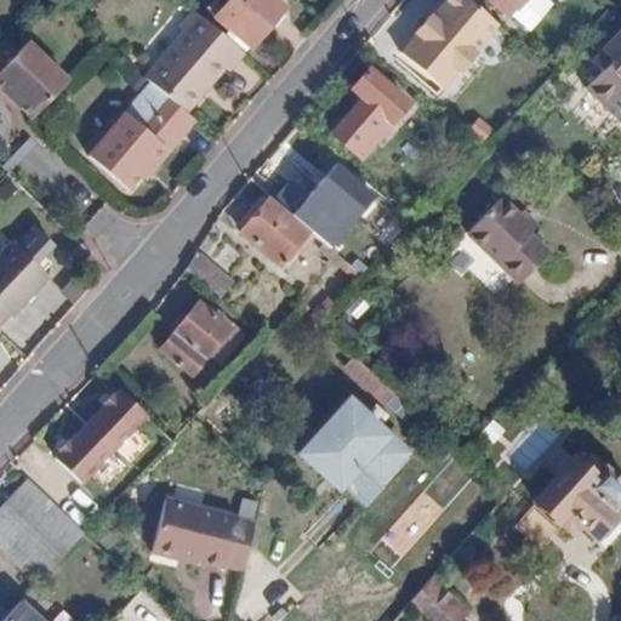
[(274,0),(229,0),(212,20),(249,50),(284,9),(274,0)]
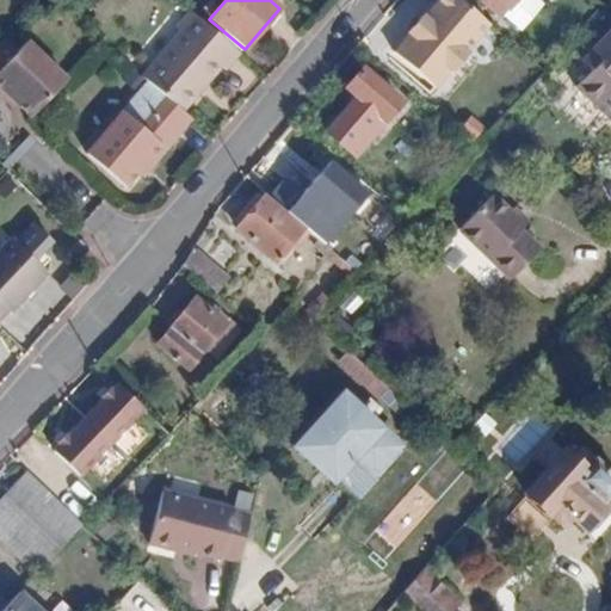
[(463,54),(488,24),(460,0),(437,0),(423,19),(420,18),(408,32),(409,34),(394,51),(436,86),(451,68),(454,71),(466,55),(463,54)]
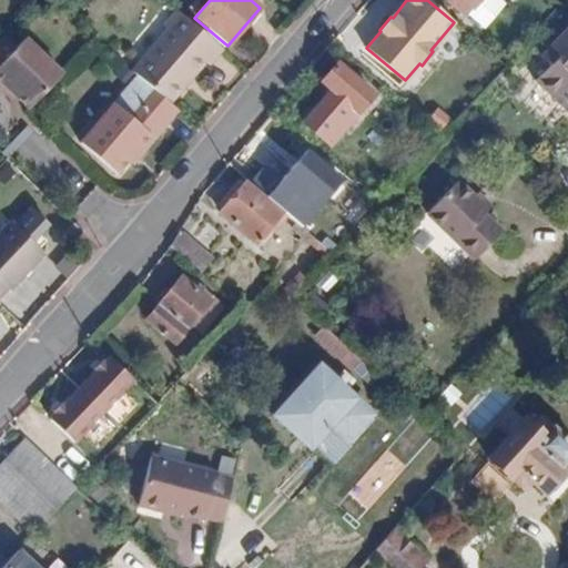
[(463,16),(476,0),(445,0),(463,16)]
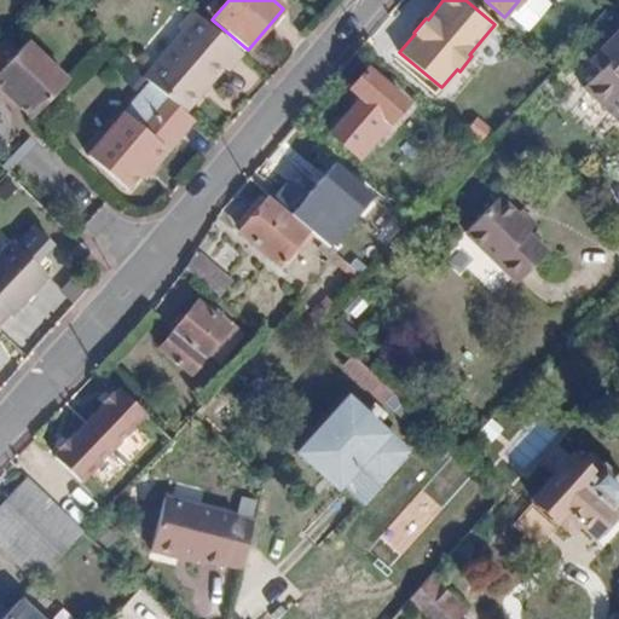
[(248,56),(196,15),(184,29),(187,32),(150,77),(195,114),(227,73),(231,76),(248,56)]
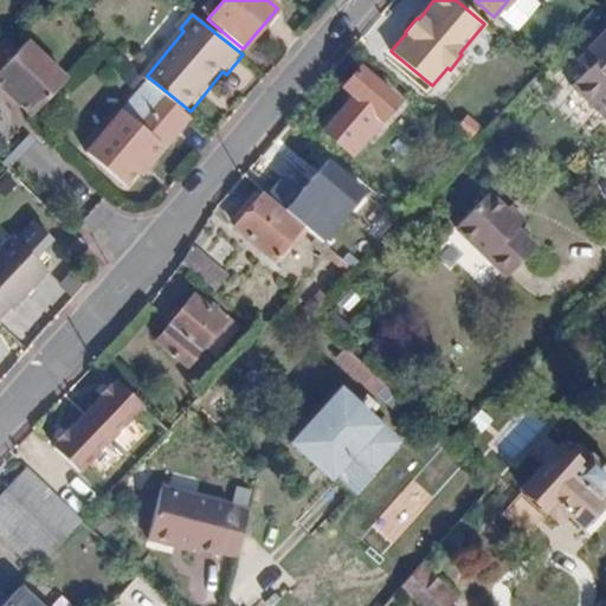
[(605,25),(574,60),(585,70),(569,86),(605,120),(605,25)]
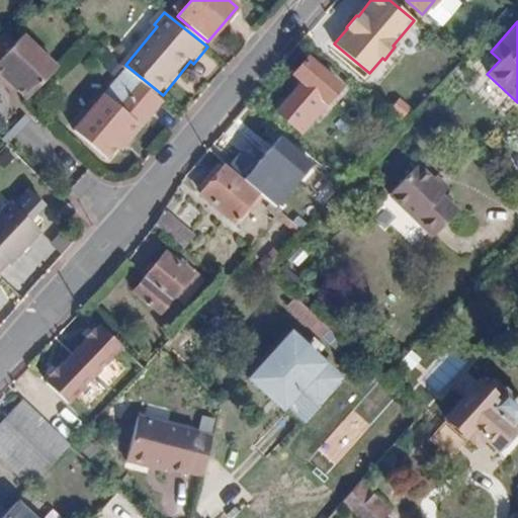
[(7,77),(15,86),(28,100),(60,67),(27,35),(16,46),(2,34),(0,35),(0,80),(1,82),(7,77)]
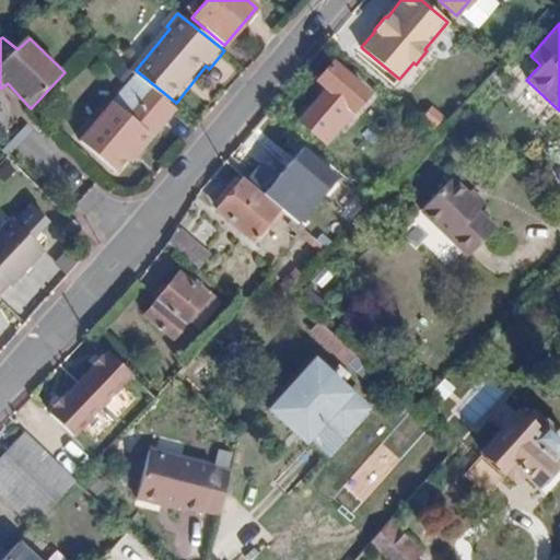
[(324,143),(368,94),(331,63),(314,83),(324,92),(319,96),(299,121),(324,143)]
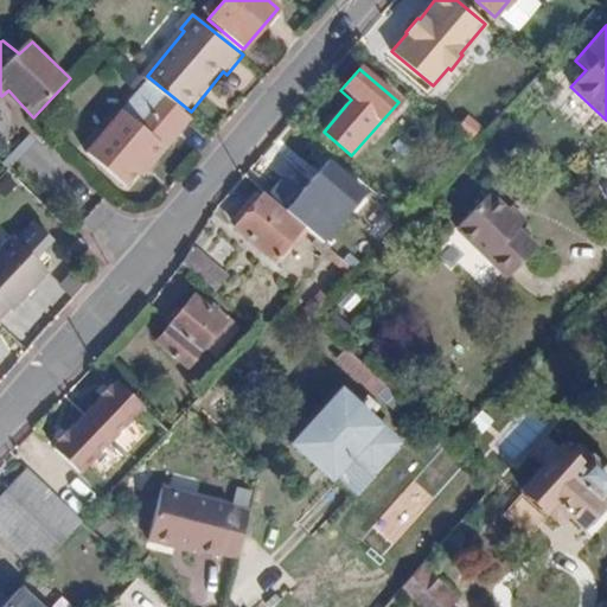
[(171,140),(177,145),(196,125),(149,85),(138,98),(149,108),(133,126),(122,115),(87,154),(125,190),(139,174),(171,140)]
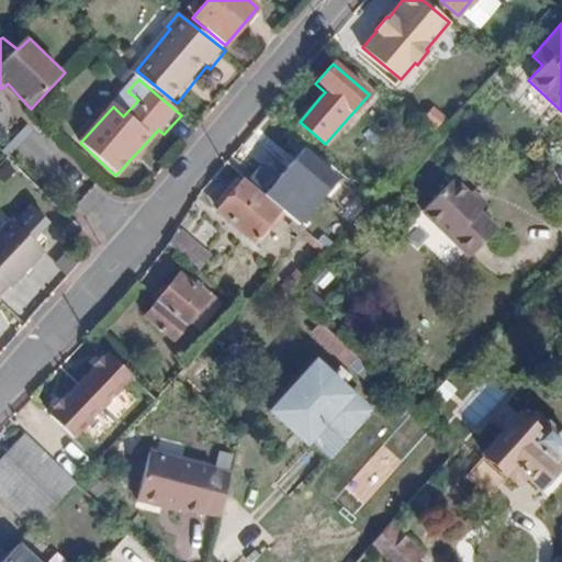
[(1,89),(11,98),(17,93),(8,83),(1,89)]
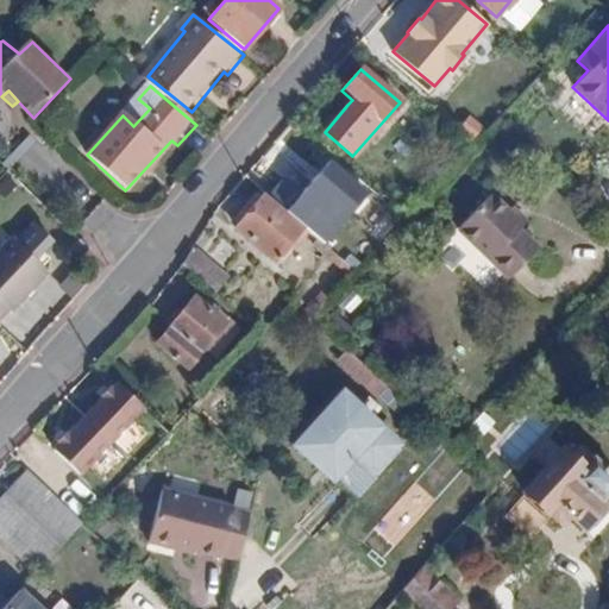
[(138,99),(123,115),(133,126),(150,108),(138,99)]
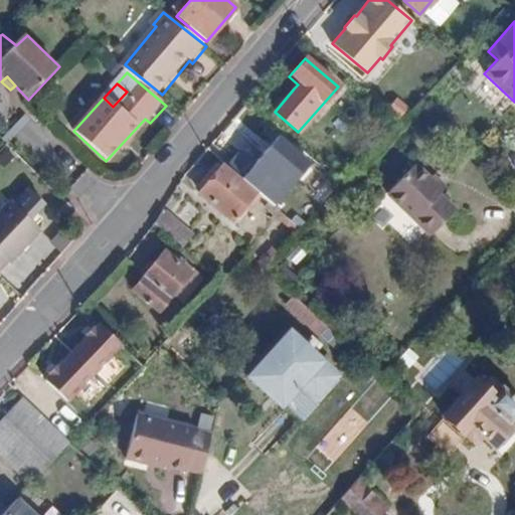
[(388,110),(397,117),(405,108),(396,100),(388,110)]
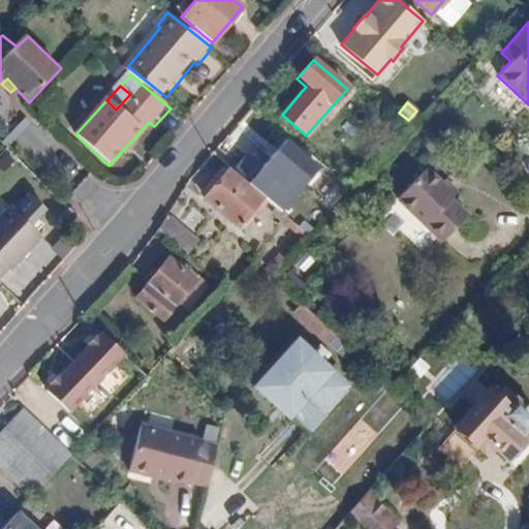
[(121,152),(127,156),(154,126),(149,122),(121,152)]
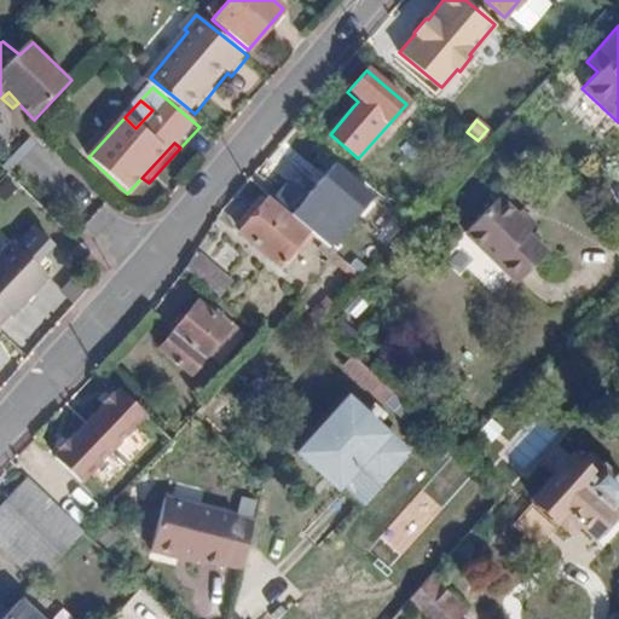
[(317,226),(335,241),(372,196),(333,162),(302,198),(324,218),(317,226)]
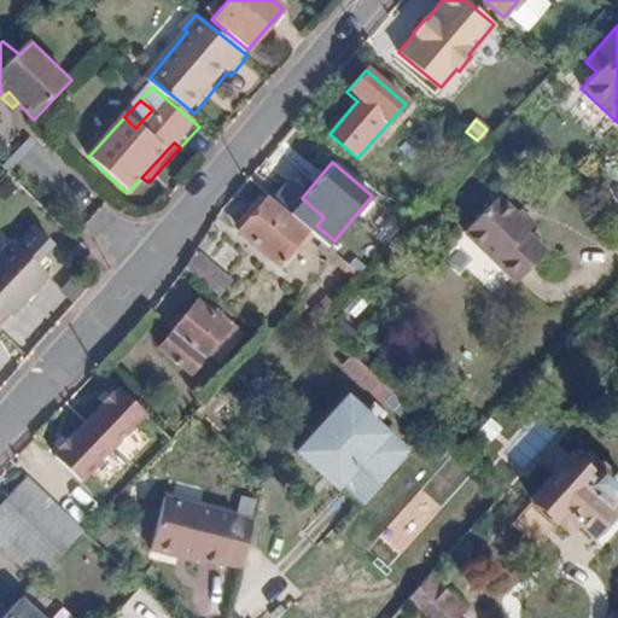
[(277,263),(307,229),(268,197),(239,229),(277,263)]
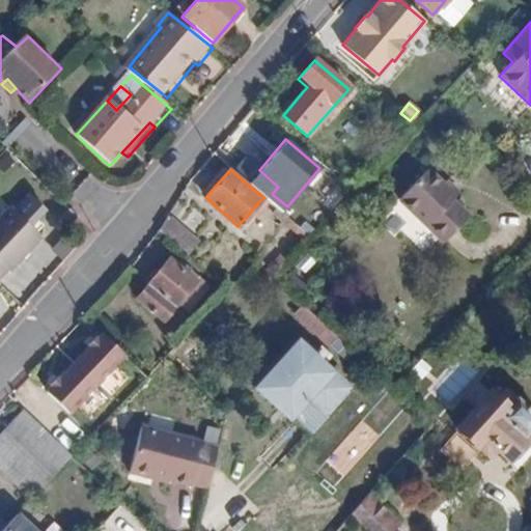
[(452,202),(455,198),(427,171),(398,200),(442,245),(468,218),(452,202)]
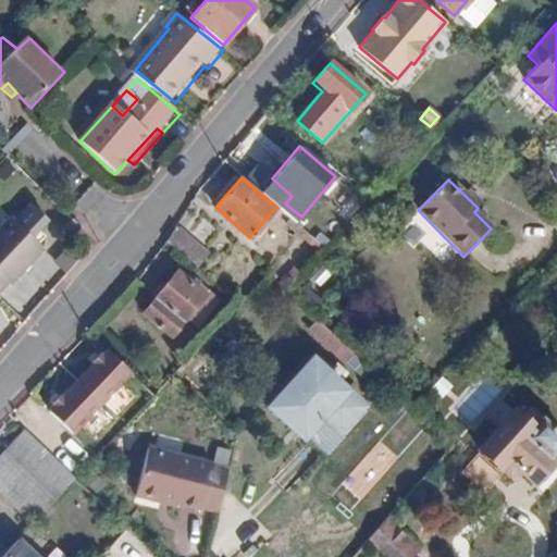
[(12,220),(9,217),(0,225),(0,282),(2,281),(4,282),(39,246),(34,242),(41,234),(35,227),(45,219),(29,203),(12,220)]
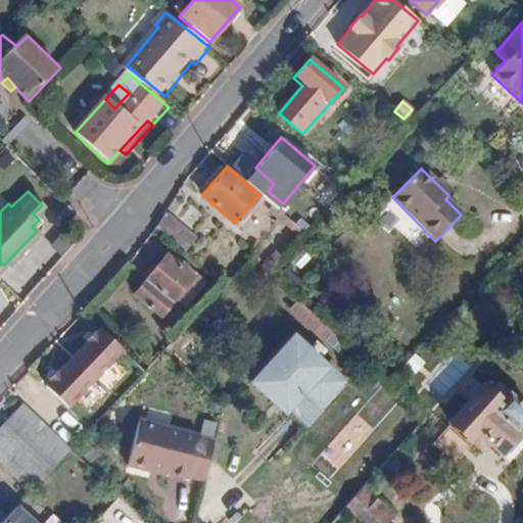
[(59,217),(66,224),(77,214),(69,205),(59,217)]
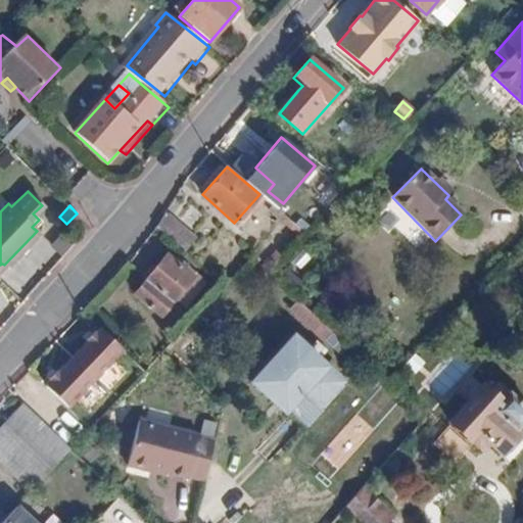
[(195,237),(164,211),(156,229),(185,251),(195,237)]
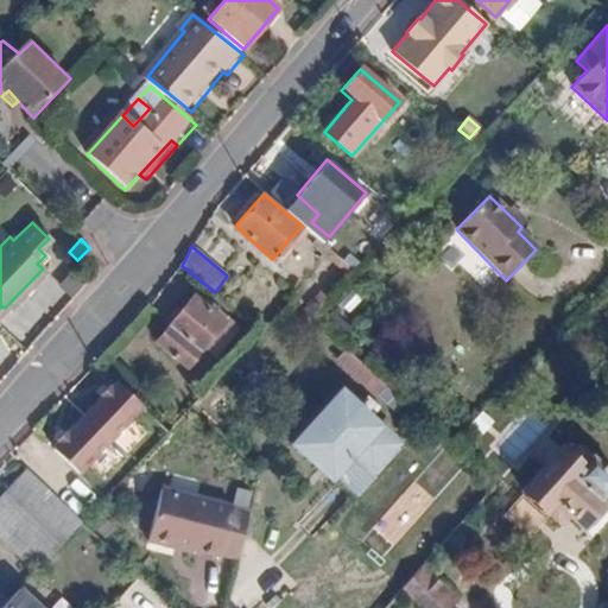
[(333,253),(328,258),(347,277),(353,271),(333,253)]
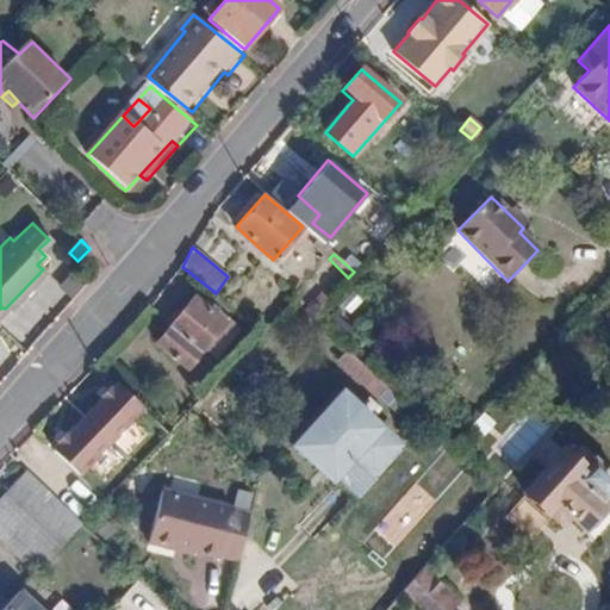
[(328,298),(321,293),(305,310),(311,316),(328,298)]
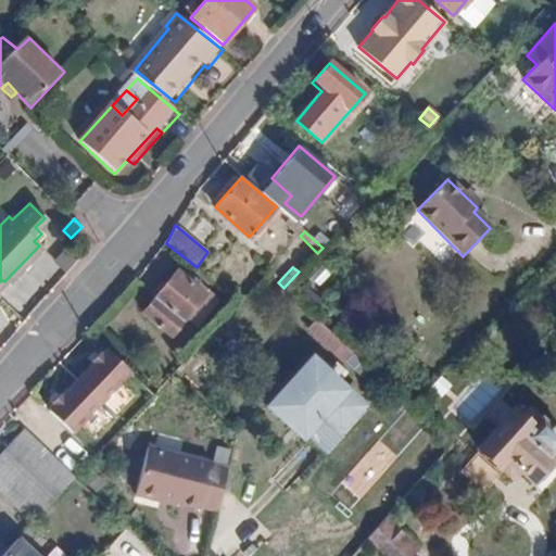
[(140,312),(171,337),(205,293),(177,270),(140,312)]
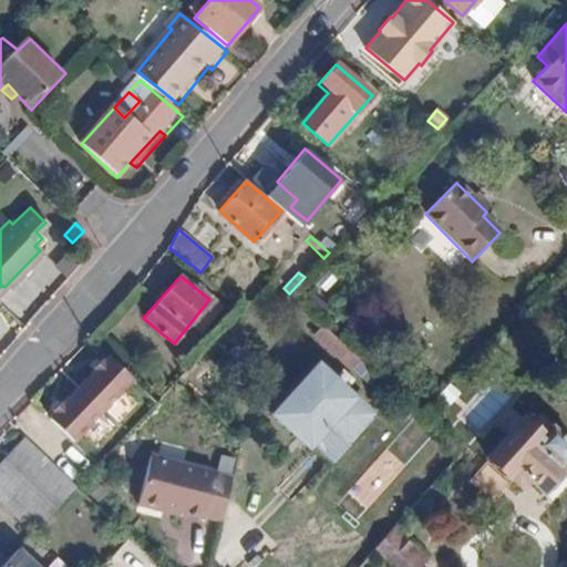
[(313,337),(349,369),(359,359),(323,326),(313,337)]
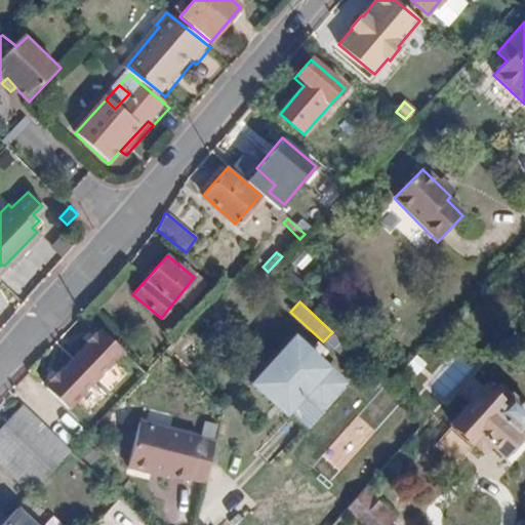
[(67,409),(122,353),(101,331),(45,388),(67,409)]
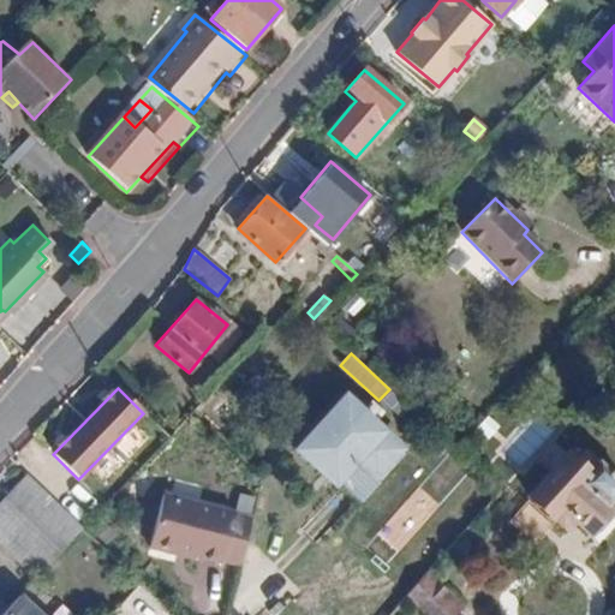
[(336,479),(362,501),(405,452),(345,396),(296,451),(315,469),(317,469),(334,484),(336,479)]
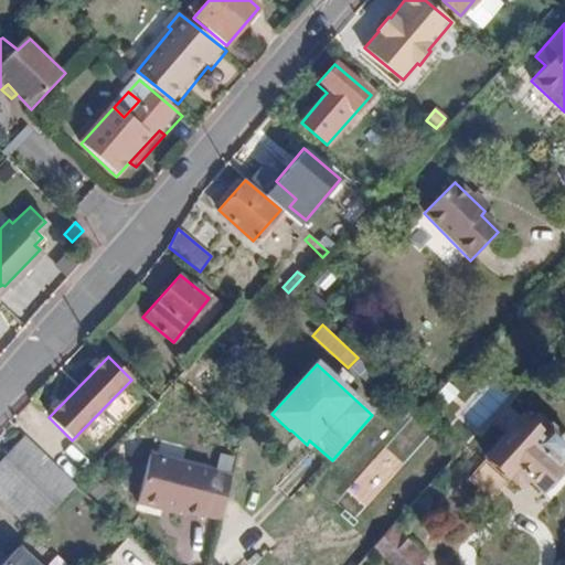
[(562,470),(557,465),(564,456),(564,440),(547,425),(543,424),(533,417),(526,423),(521,417),(486,456),(516,483),(525,477),(541,492),(562,470)]
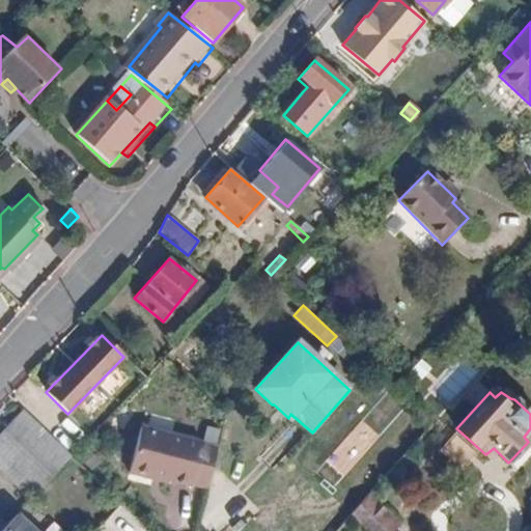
[(0,434),(0,470),(31,500),(73,456),(23,409),(0,434)]
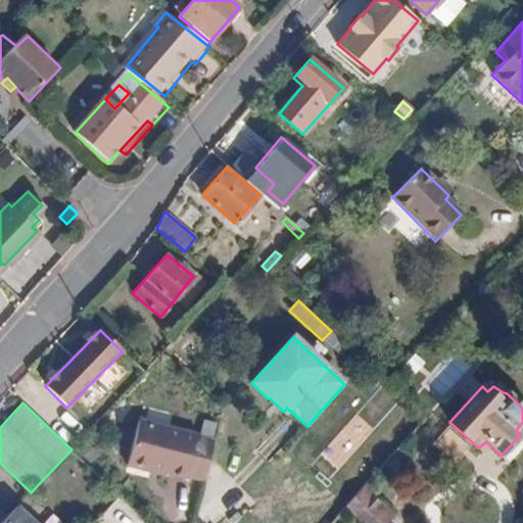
[(218,438),(142,423),(133,468),(209,483),(218,438)]
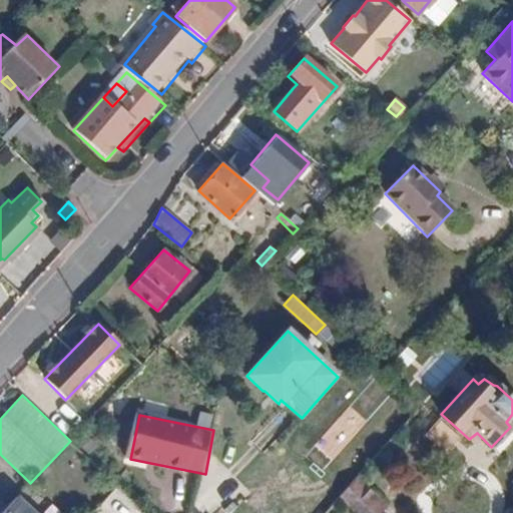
[(356,479),(339,498),(355,512),(377,512),(384,506),(356,479)]
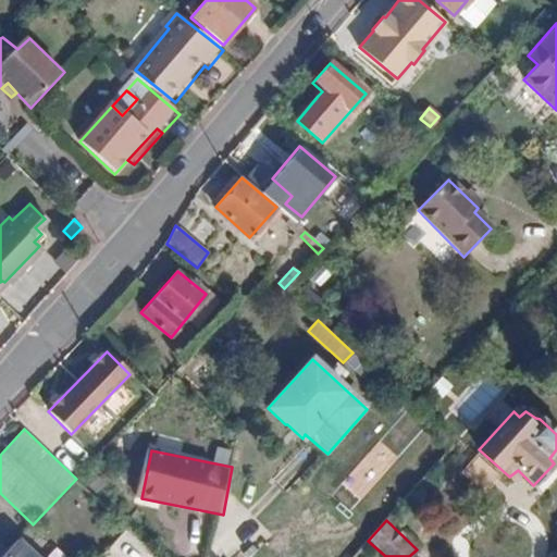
[(8,552),(1,556),(33,556),(17,541),(8,552)]
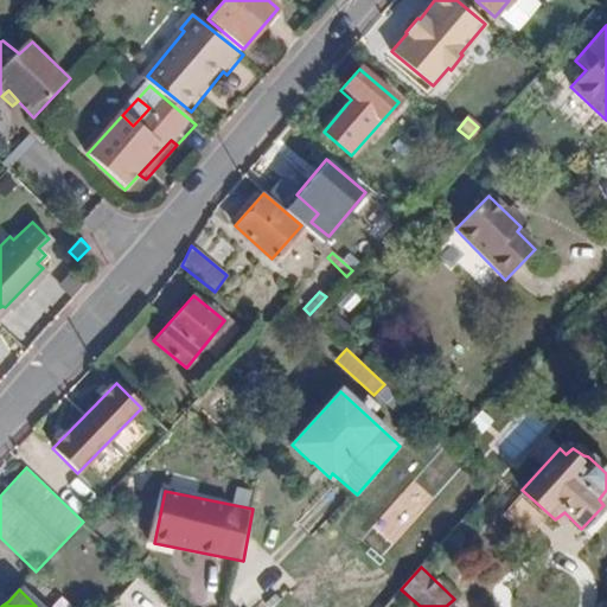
All buildings are outlined.
